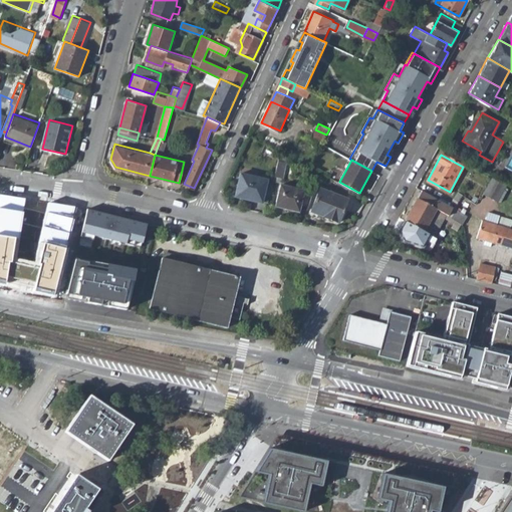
[(279,161),(275,178),(285,179),(288,162),(279,161)]
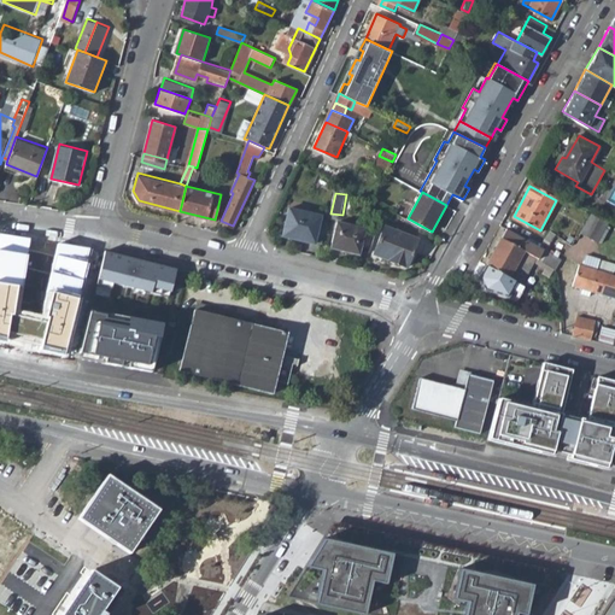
[(290,208),(282,235),(315,242),(315,241),(318,227),(322,215),(290,208)]
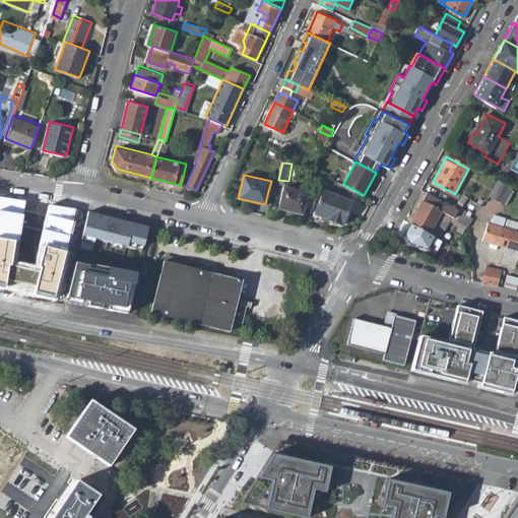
[(496,177),(483,199),(502,208),(514,186),(496,177)]
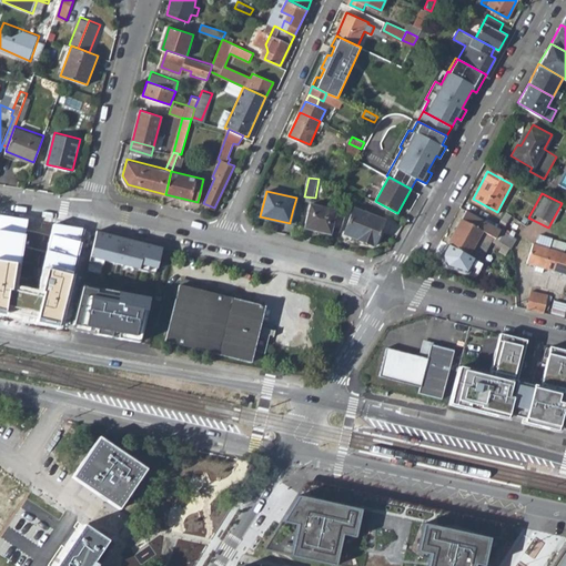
[(311,203),(305,226),(331,233),(332,230),(337,211),(311,203)]
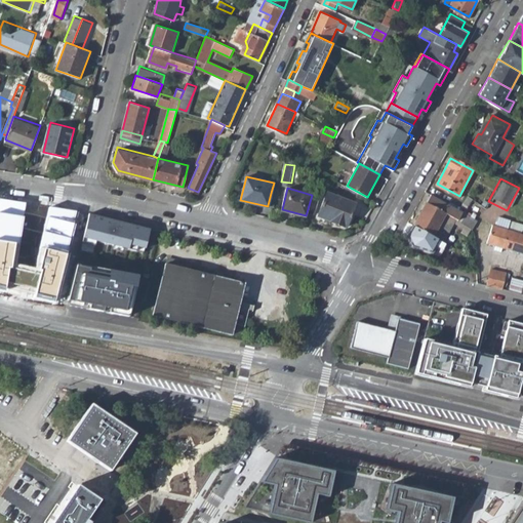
[(434,189),(431,195),(463,211),(466,206),(434,189)]
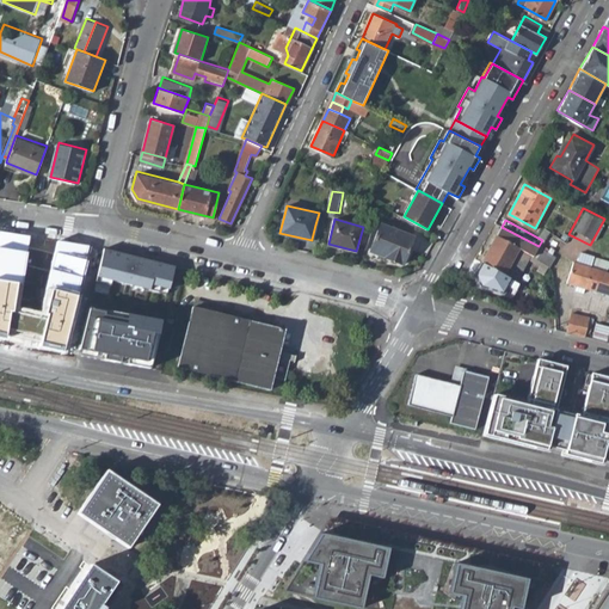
[(382,223),(373,250),(405,263),(416,235),(382,223)]
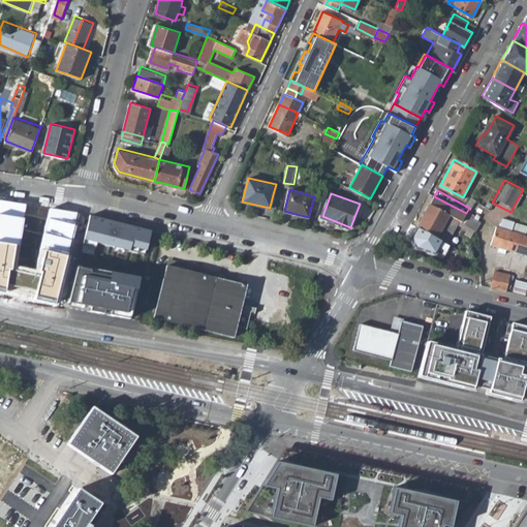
[(273,194),(270,207),(277,209),(280,196),(273,194)]
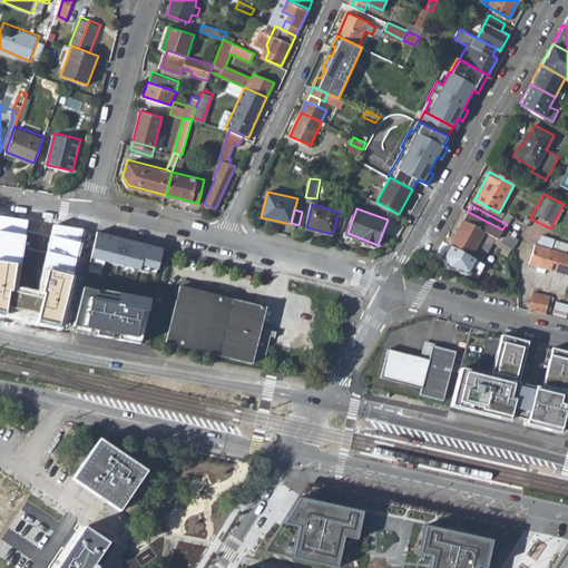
[(75,224),(0,212),(0,315),(72,329),(97,228),(75,224)]
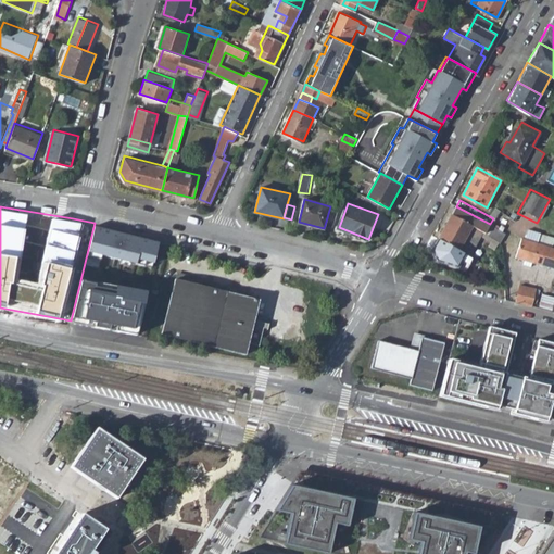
[(330,206),(325,225),(334,226),(340,209),(330,206)]
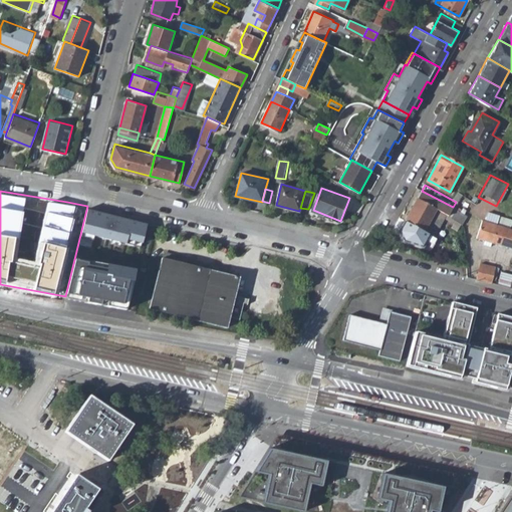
[(422,191),(405,221),(425,232),(437,209),(442,212),(449,216),(453,207),(422,191)]
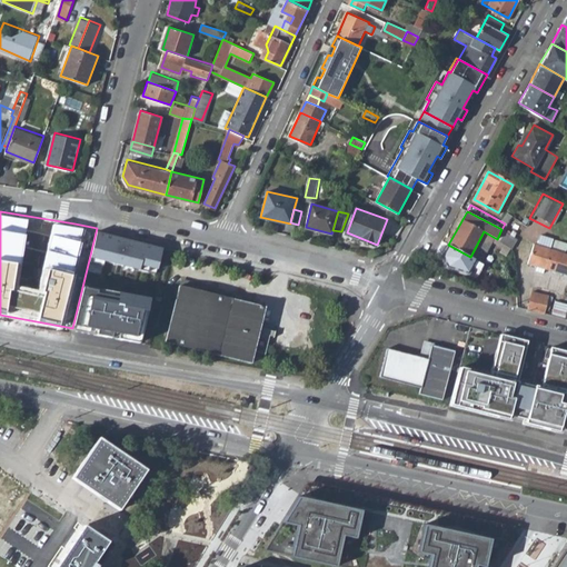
[(511,215),(507,224),(521,231),(527,222),(511,215)]
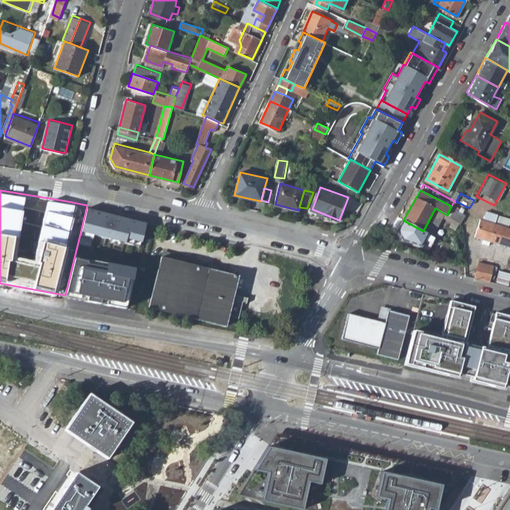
[(453,207),(448,216),(461,223),(469,208),(456,201),(453,207)]
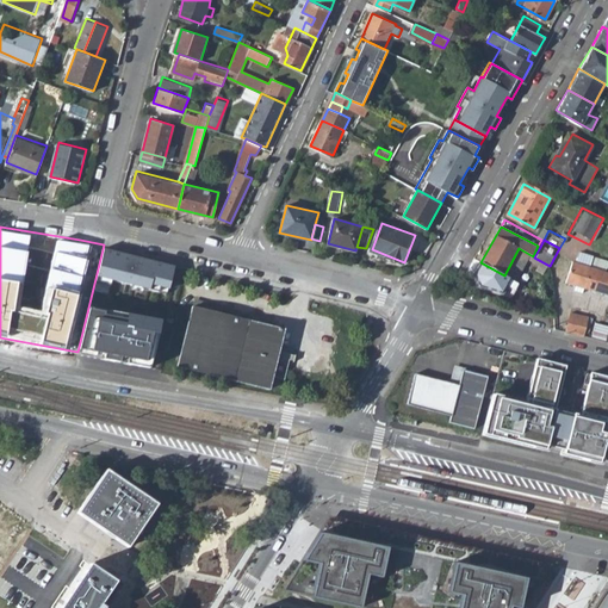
[(177,262),(104,244),(98,272),(168,291),(177,262)]
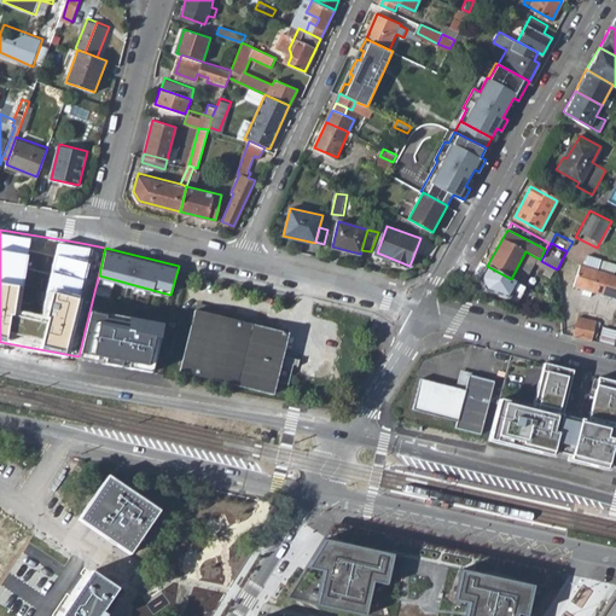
[(526,251),(511,279),(517,282),(532,255),(526,251)]
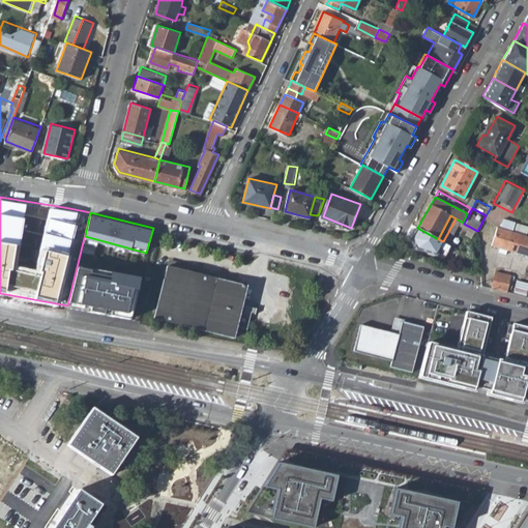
[(504,223),(502,228),(514,232),(515,227),(514,224),(507,222),(504,223)]
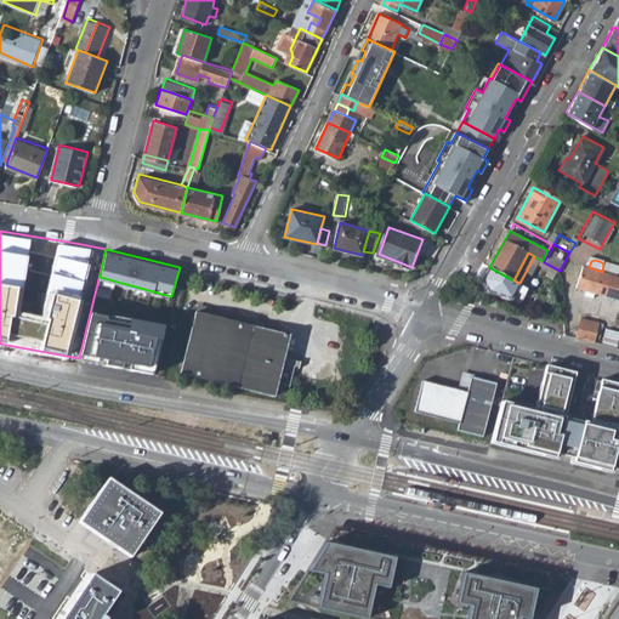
[(585,266),(579,287),(590,290),(597,293),(618,299),(618,277),(602,272),(589,267),(585,266)]
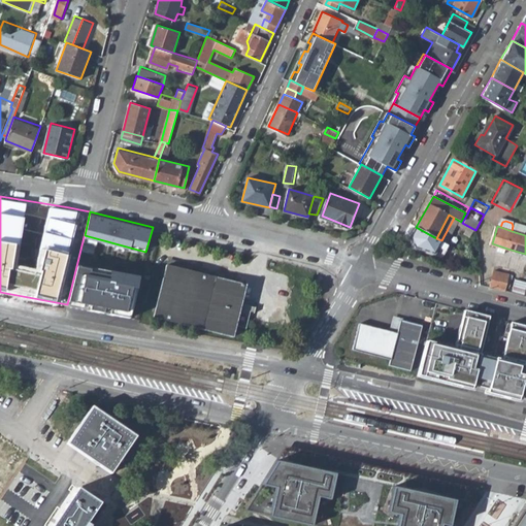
[(416,227),(411,238),(416,249),(444,257),(449,244),(441,240),(436,238),(416,227)]
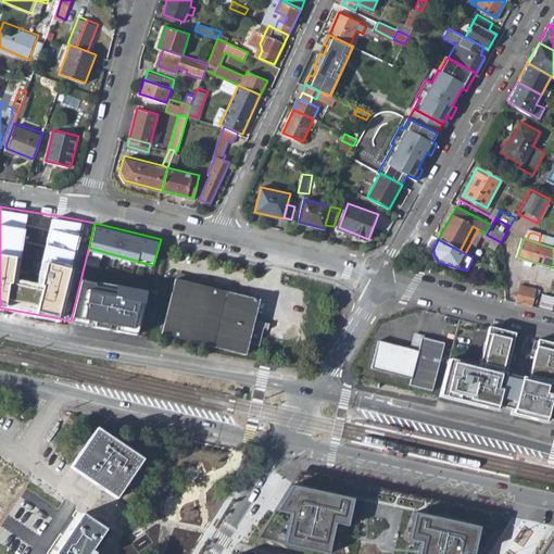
[(178,269),(176,277),(202,284),(204,276),(178,269)]
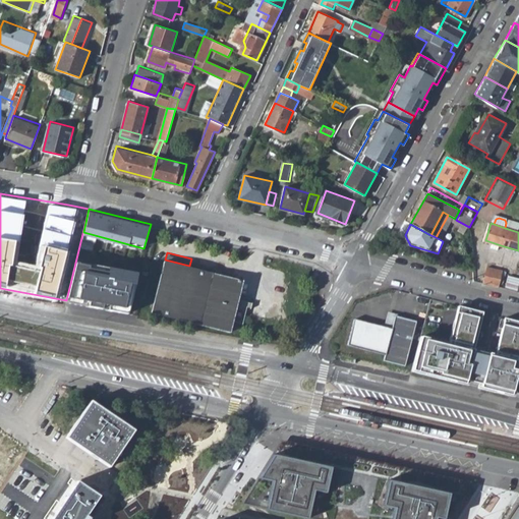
[(139,271),(78,260),(69,299),(130,311),(139,271)]
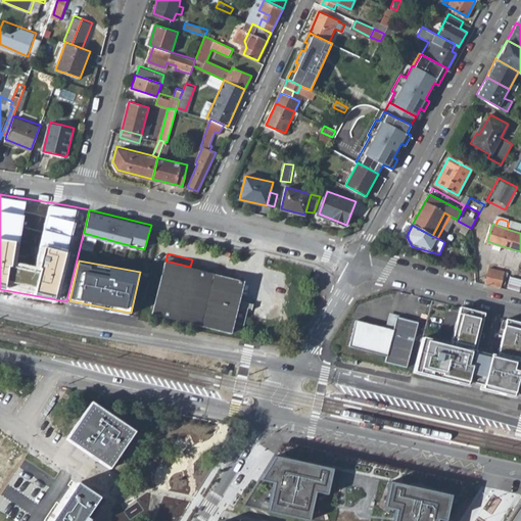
[(166,261),(152,315),(230,334),(233,323),(243,326),(248,306),(237,303),(243,280),(190,267),(166,261)]
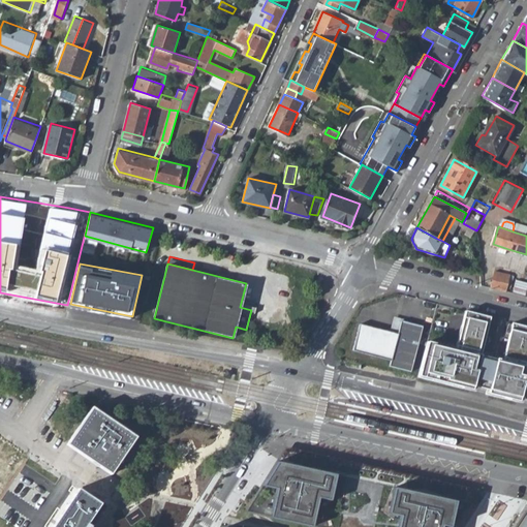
[(496,271),(492,288),(507,292),(512,274),(496,271)]
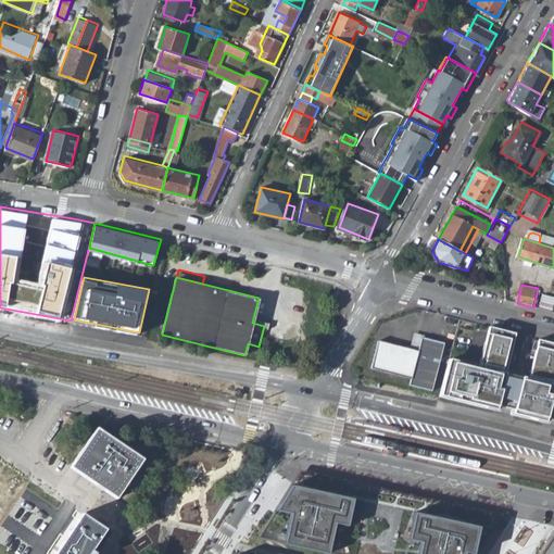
[(553,298),(544,296),(540,309),(553,312),(553,298)]
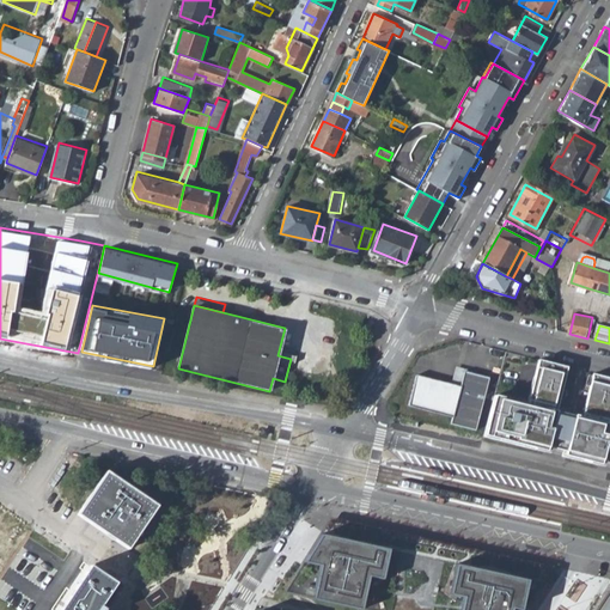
[(609,376),(595,372),(583,416),(557,410),(568,365),(540,359),(529,402),(495,394),(485,434),(547,449),(548,445),(566,450),(565,453),(602,463),(603,458),(609,459),(609,376)]
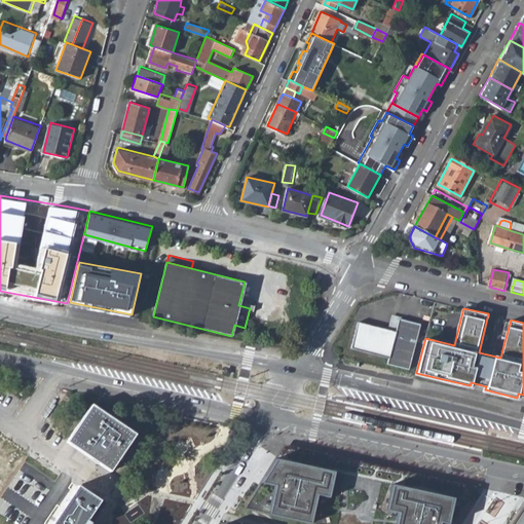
[(359,322),(352,348),(389,357),(388,363),(410,368),(420,323),(400,317),(396,331),(359,322)]
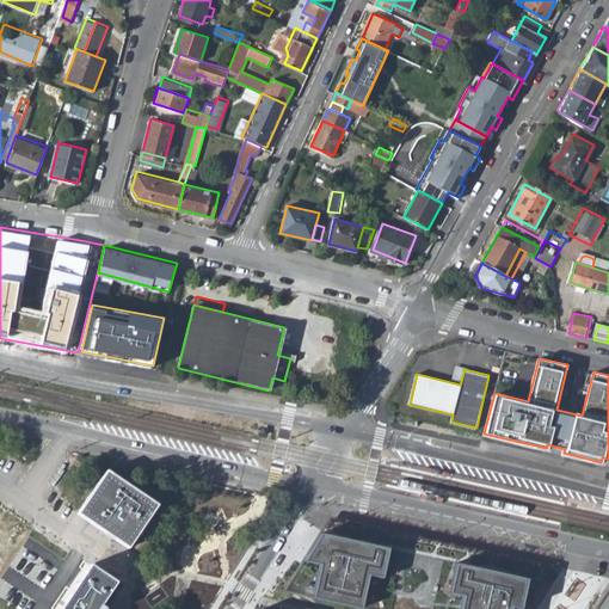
[(449,475),(450,471),(438,468),(428,466),(426,471),(449,475)]
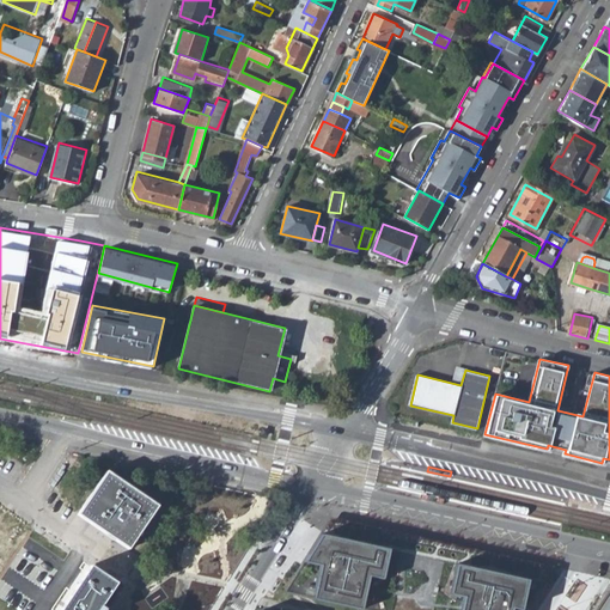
[(133,550),(163,508),(113,475),(87,511),(84,517),(133,550)]
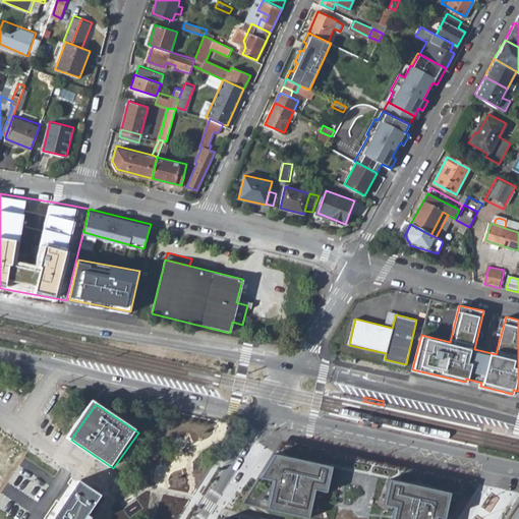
[(446,518),(470,480),(281,438),(242,502),(318,518),(446,518)]
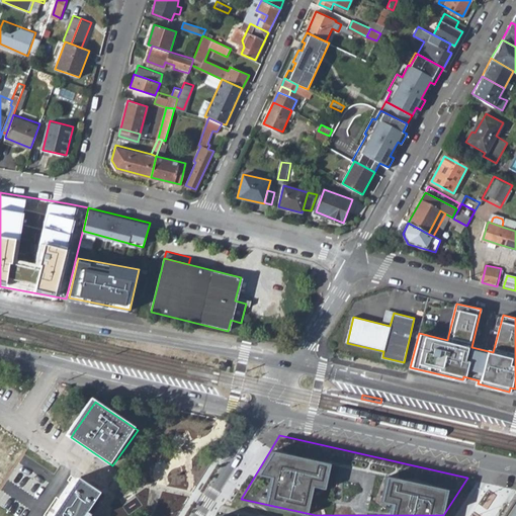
[(83,515),(99,493),(78,479),(52,515),(83,515)]
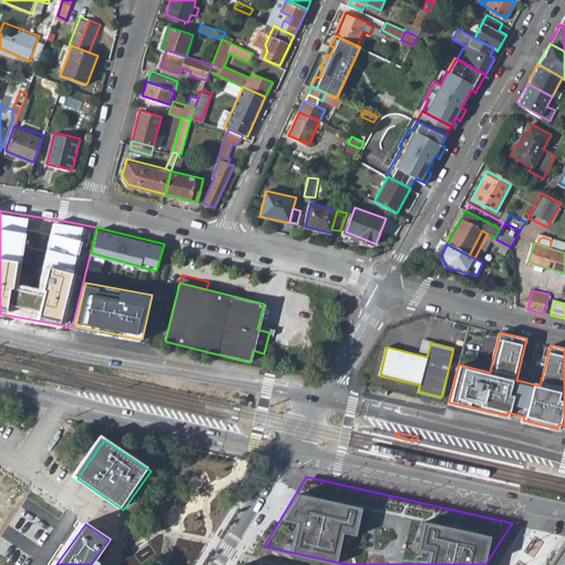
[(564,534),(543,564),(564,564),(564,534)]
